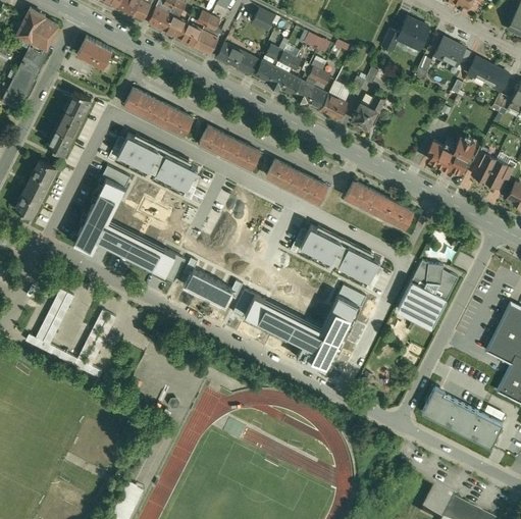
[(140,0),(139,0),(120,0),(116,7),(133,15),(140,0)]
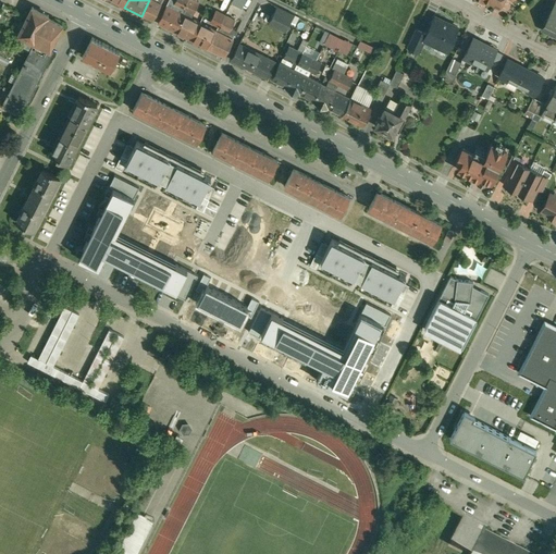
[(149,0),(141,16),(151,22),(160,5),(149,0)]
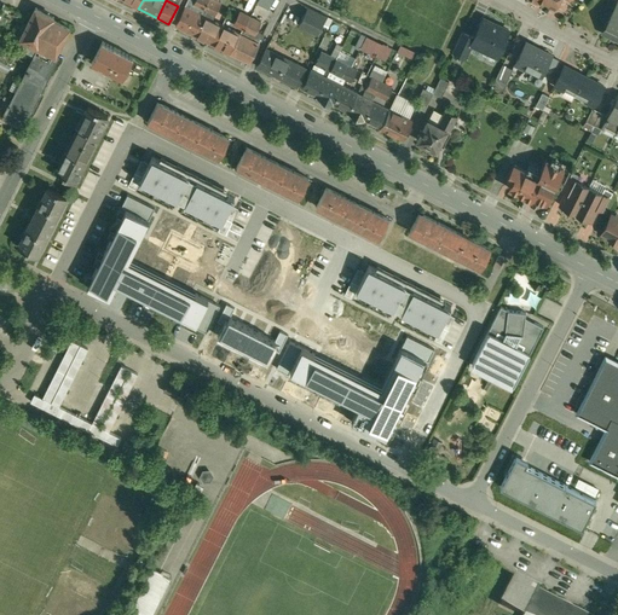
[(208,0),(195,0),(192,7),(202,12),(208,0)]
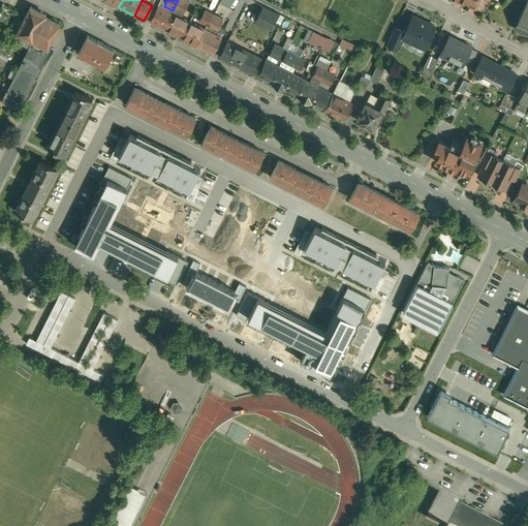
[(187,4),(178,0),(173,10),(182,14),(187,4)]
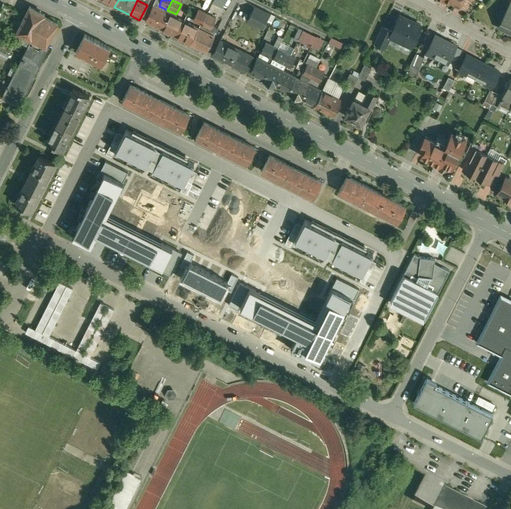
[(214,0),(211,5),(219,9),(223,0),(214,0)]
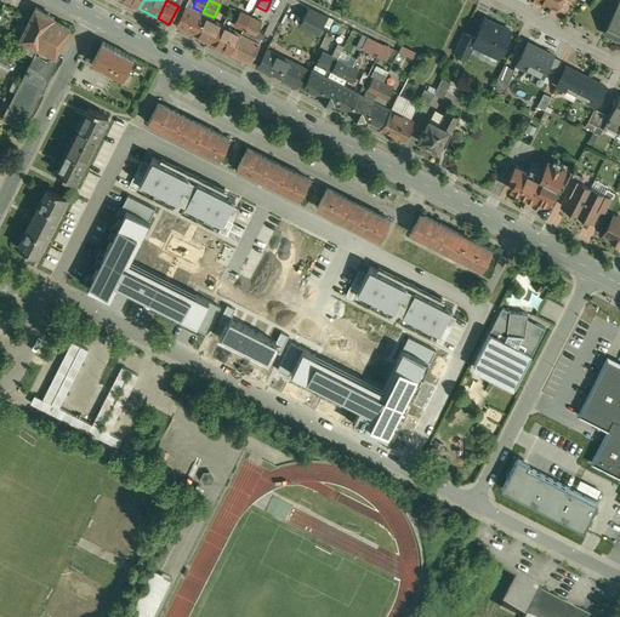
[(529,0),(536,4),(538,3),(545,6),(547,6),(556,11),(561,0),(529,0)]
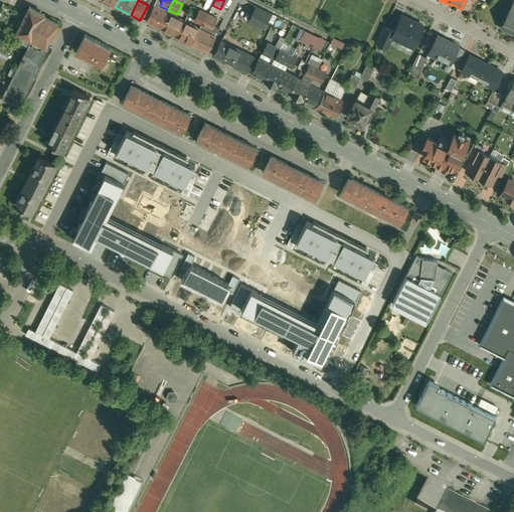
[(513,3),(513,4),(500,30),(513,37),(513,3)]
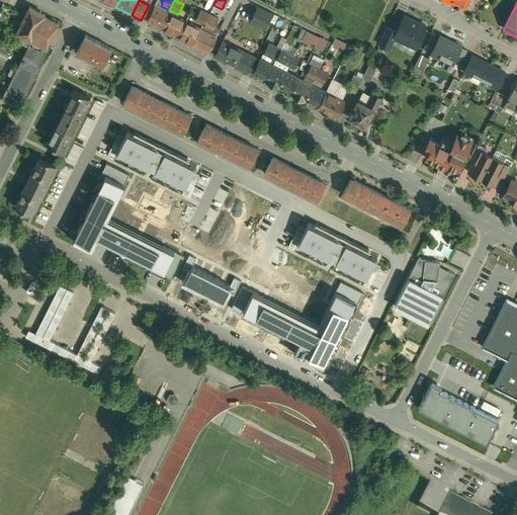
[(25,52),(44,61),(50,49),(47,48),(54,34),(59,24),(46,17),(47,15),(37,11),(28,6),(14,35),(30,43),(25,52)]
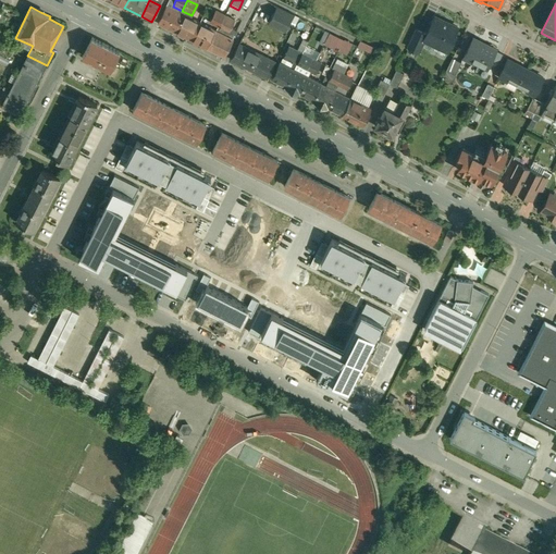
[(183,16),(165,8),(157,24),(174,33),(183,16)]
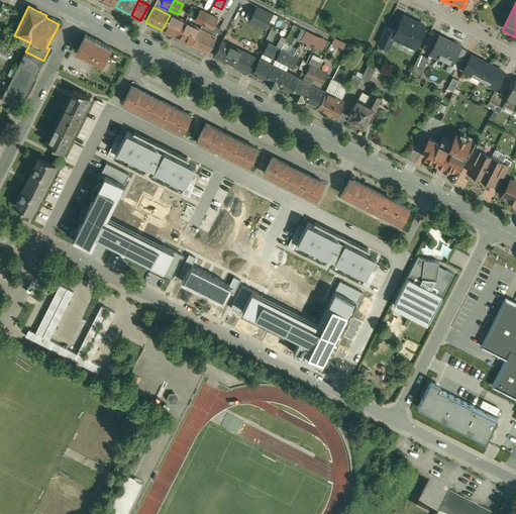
[(272,16),(256,8),(248,23),(264,31),(272,16)]
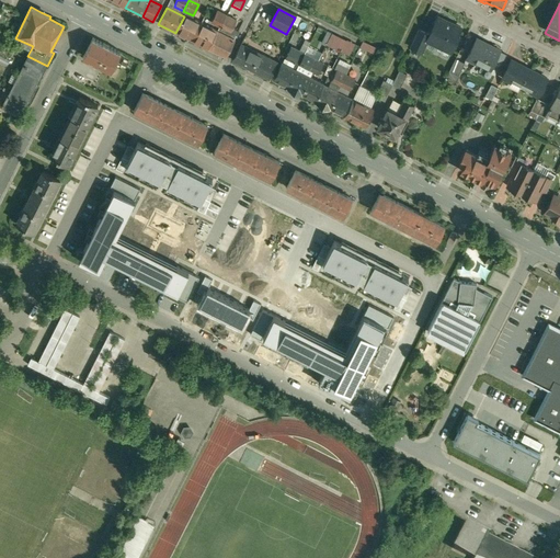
[(216,13),(210,24),(219,29),(220,30),(226,19),(216,13)]
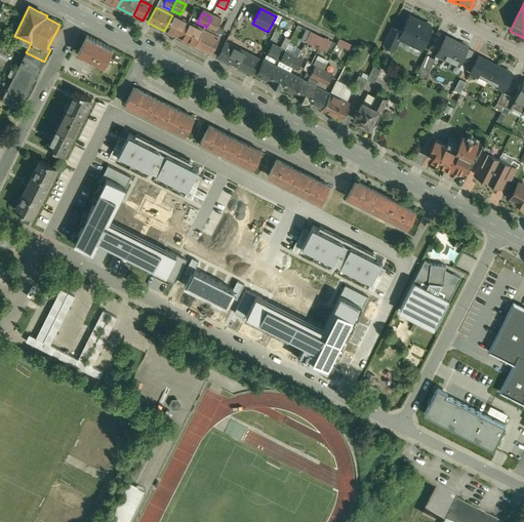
[(187,24),(172,15),(164,31),(179,39),(187,24)]
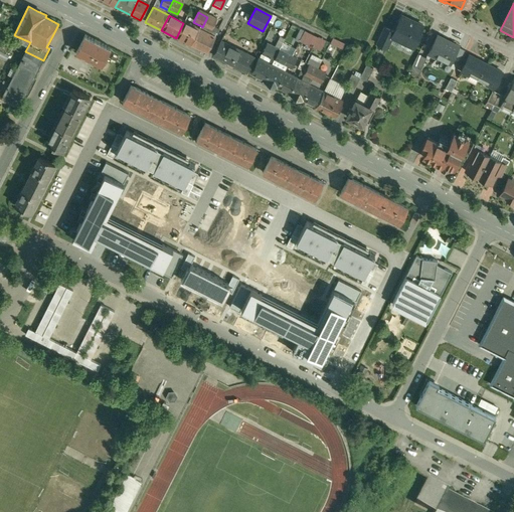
[(207,17),(202,27),(201,26),(199,30),(198,30),(191,45),(190,46),(206,54),(218,31),(212,28),(216,21),(207,16),(207,17)]
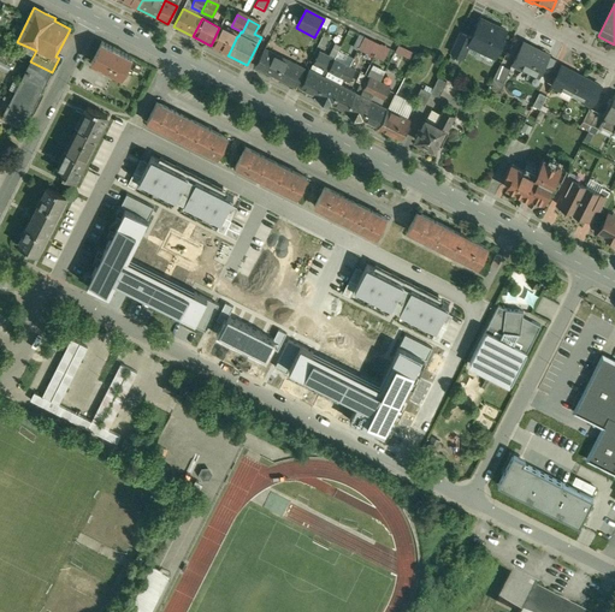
[(504,34),(480,22),(471,41),(467,48),(468,48),(478,53),(479,52),(495,59),(501,45),(500,45),(504,34)]
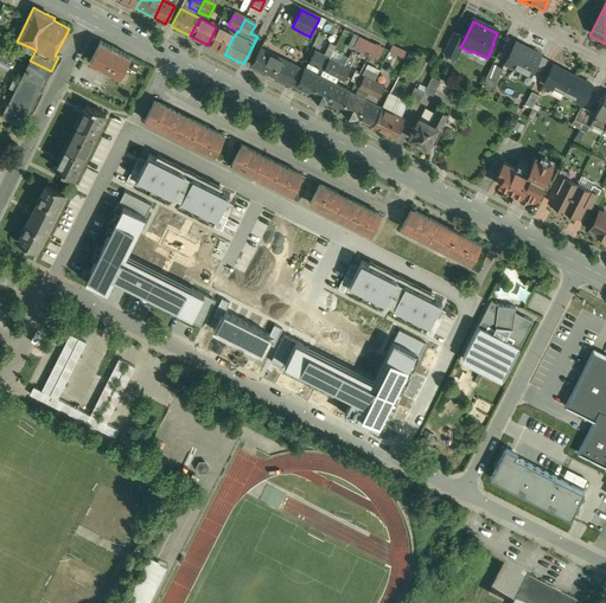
[(234,36),(216,27),(208,45),(224,55),(225,53),(234,36)]
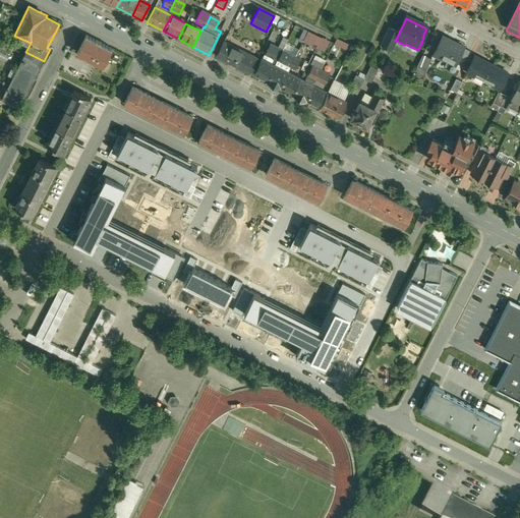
[(388,30),(380,47),(391,52),(396,41),(395,41),(398,35),(388,30)]
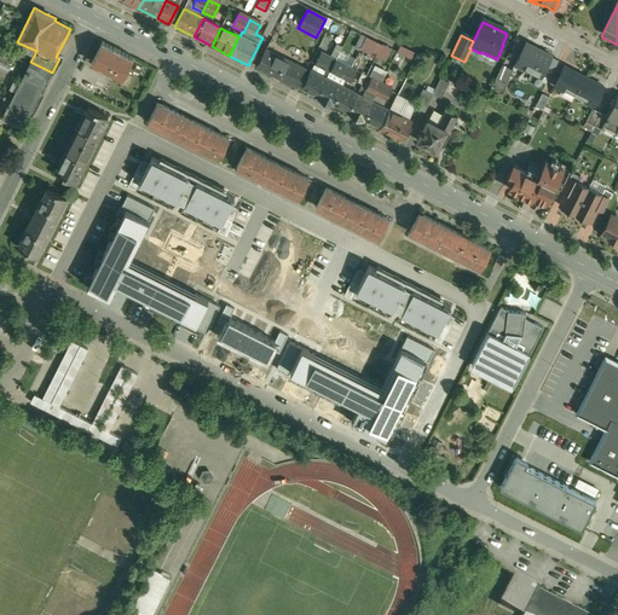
[(368,39),(362,53),(388,64),(394,50),(368,39)]
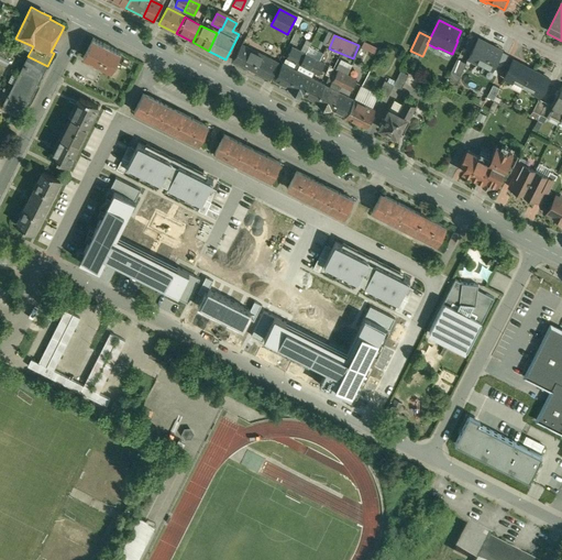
[(120,54),(92,40),(83,57),(111,72),(120,54)]
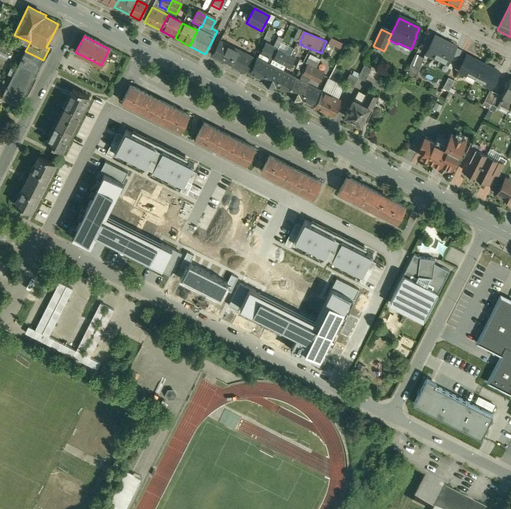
[(277,38),(272,49),(273,49),(277,51),(282,41),(277,38)]
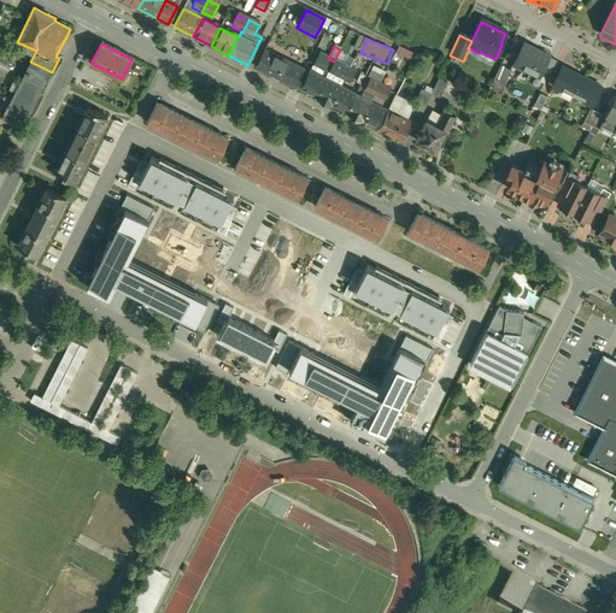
[(549,59),(523,46),(512,66),(538,80),(549,59)]
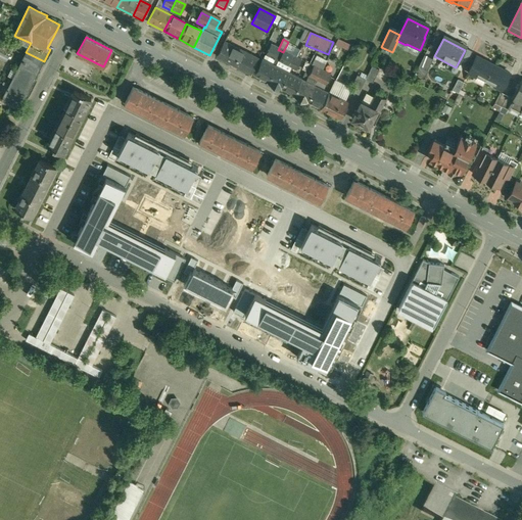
[(339,41),(337,46),(350,51),(352,46),(339,41)]
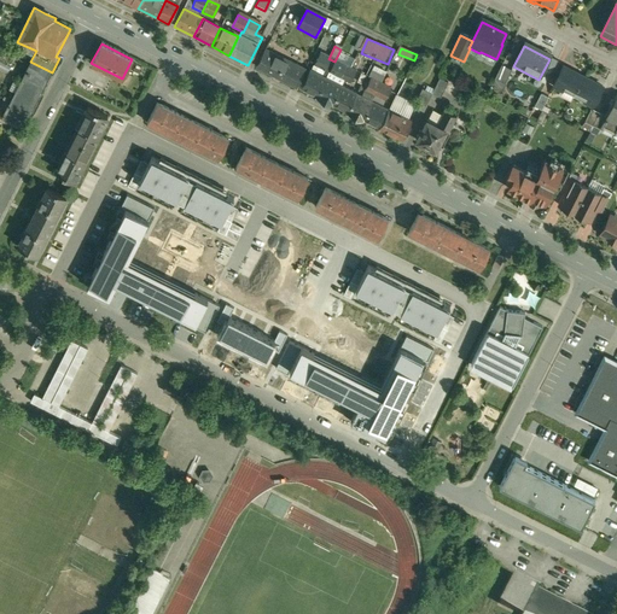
[(265,52),(256,69),(296,88),(304,71),(265,52)]
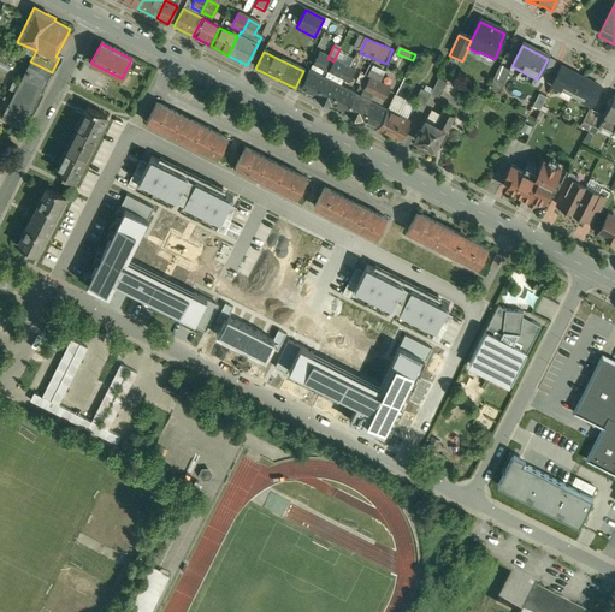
[(0,70),(5,72),(6,70),(10,72),(15,63),(0,54),(0,70)]
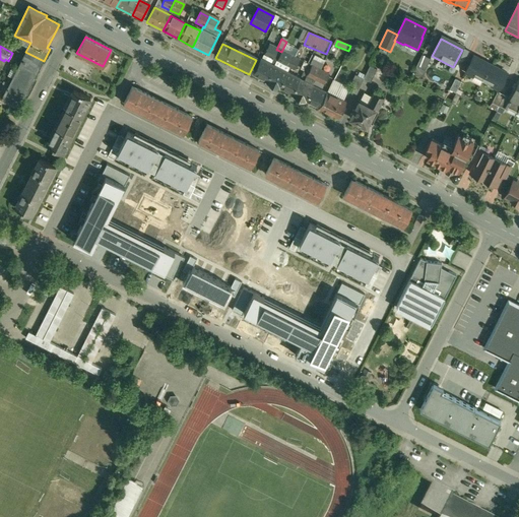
[(276,50),(268,46),(261,61),(270,65),(277,50),(276,50)]
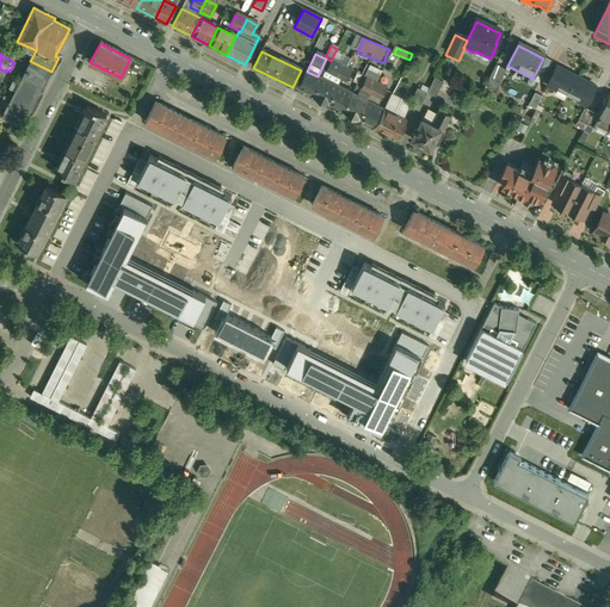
[(340,67),(331,61),(325,73),(334,79),(340,67)]
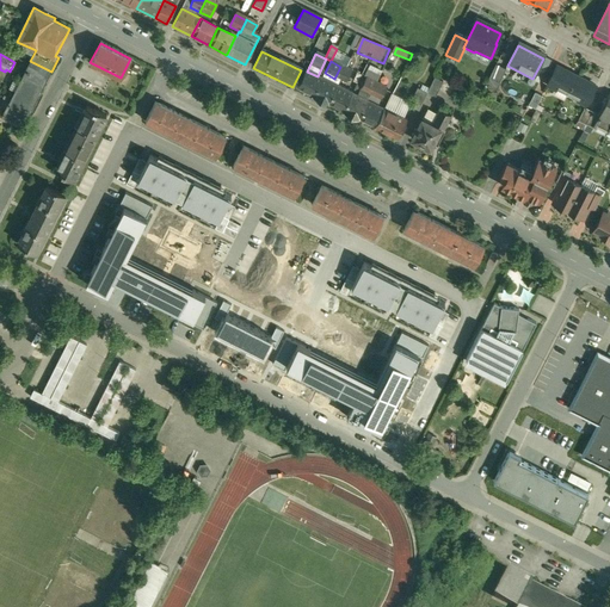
[(31,62),(8,105),(7,105),(4,112),(5,112),(1,118),(22,128),(30,111),(32,112),(37,104),(35,103),(38,94),(50,72),(31,62)]
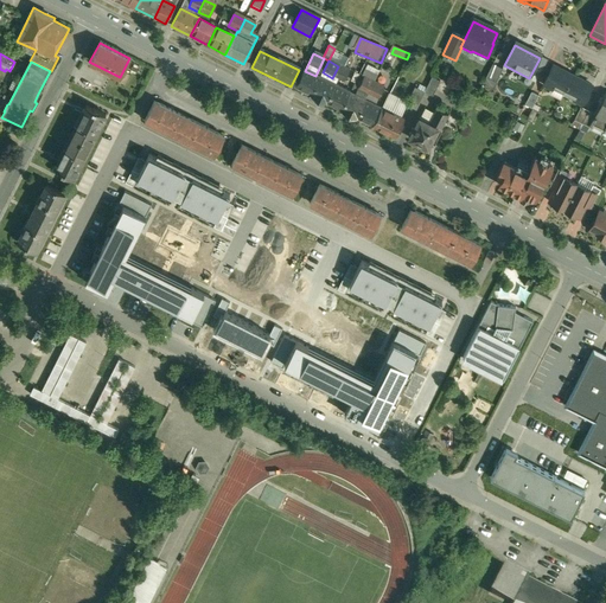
[(349,71),(338,66),(332,78),(343,83),(349,71)]
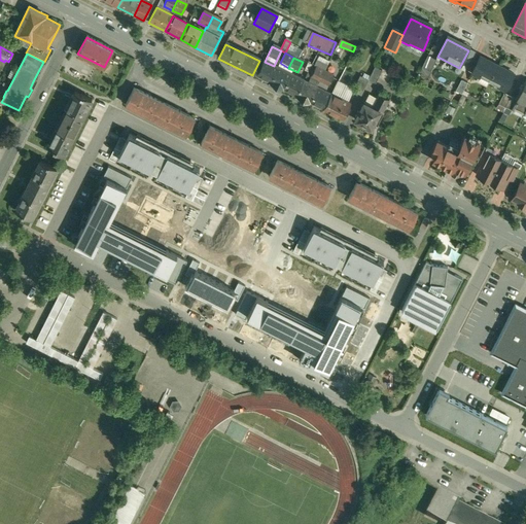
[(328,71),(331,62),(319,58),(317,67),(328,71)]
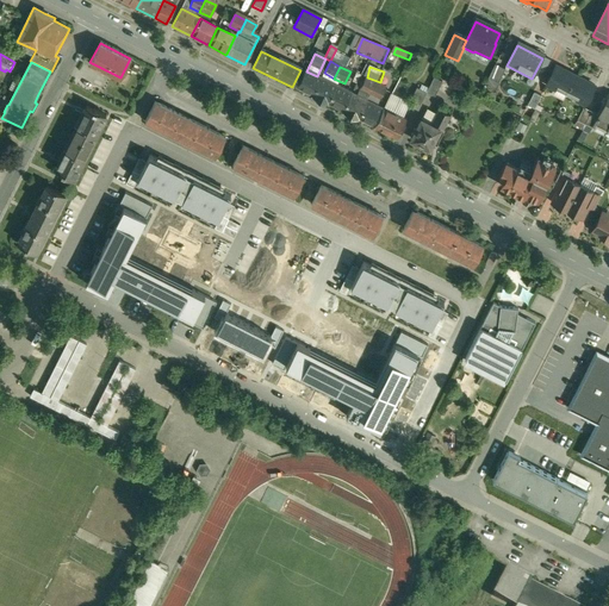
[(504,72),(495,67),(488,80),(497,86),(504,72)]
